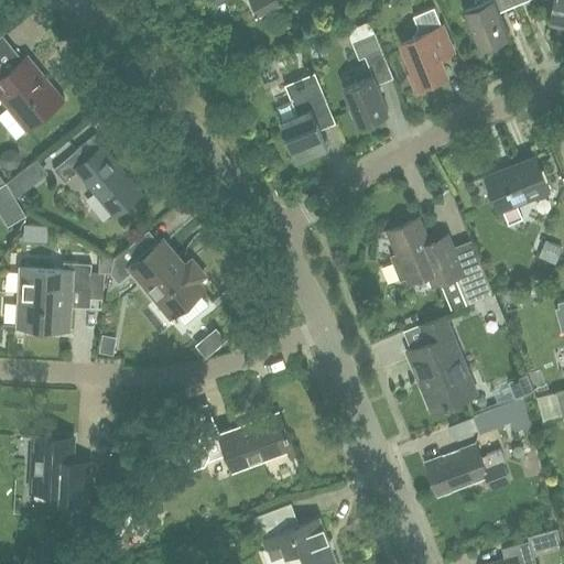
[(279,3),(277,0),(214,0),(216,3),(223,0),(248,0),(257,15),(279,3)]
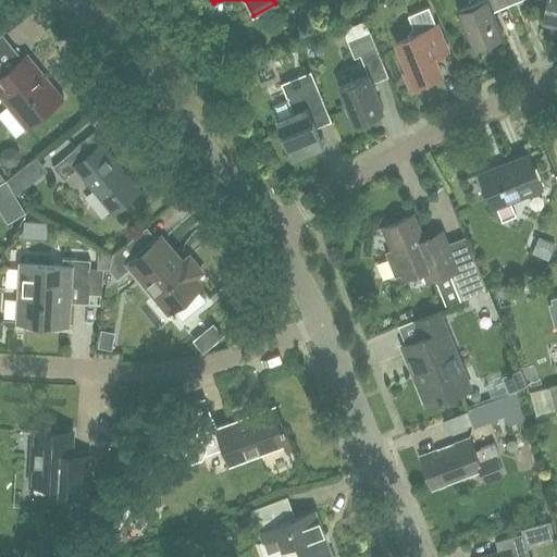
[(492,12),(508,4),(506,0),(478,0),(457,9),(473,48),(502,36),(492,12)]
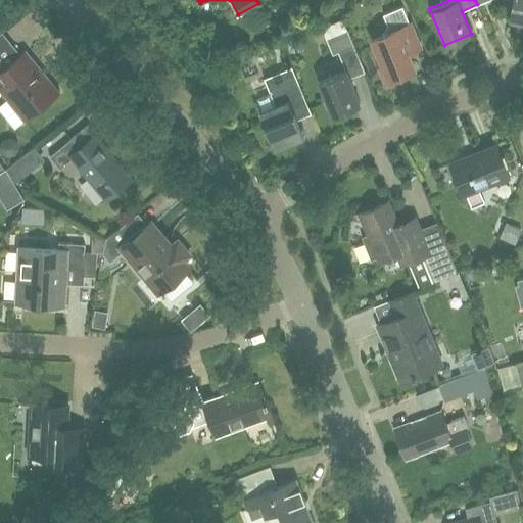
[(522,20),(522,0),(511,0),(509,18),(522,20)]
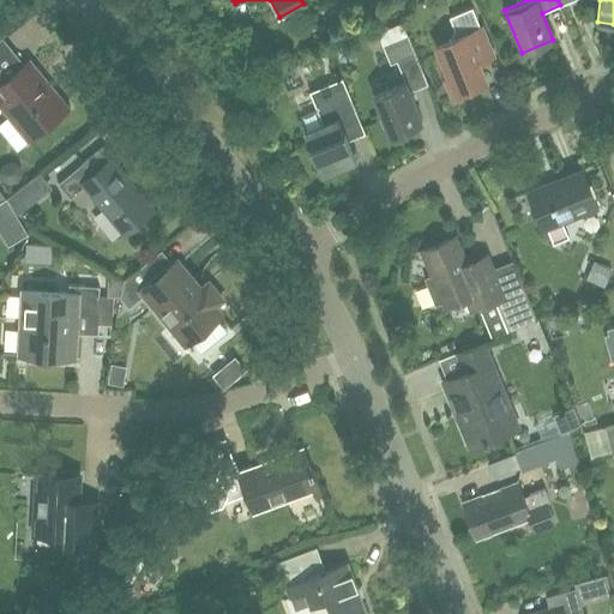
[(455,30),(452,37),(434,44),(447,77),(444,79),(450,95),(457,97),(473,91),(470,86),(486,80),(479,62),(480,58),(492,53),(480,24),(479,24),(471,8),(450,17),(455,30)]
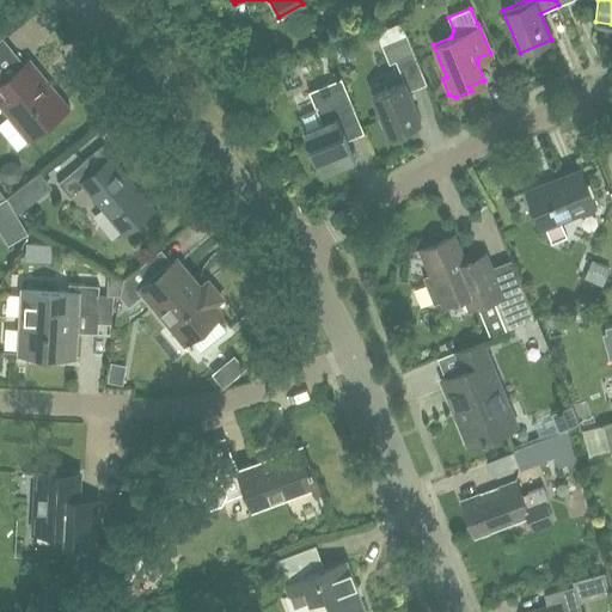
[(404,81),(372,95),(387,133),(420,120),(408,91),(426,84),(405,35),(381,44),(389,63),(395,61),(396,61),(404,81)]
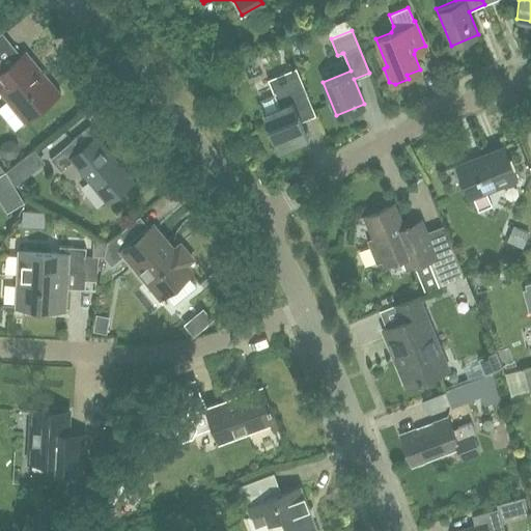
[(8,66),(0,57),(0,92),(25,122),(60,93),(26,51),(8,66)]
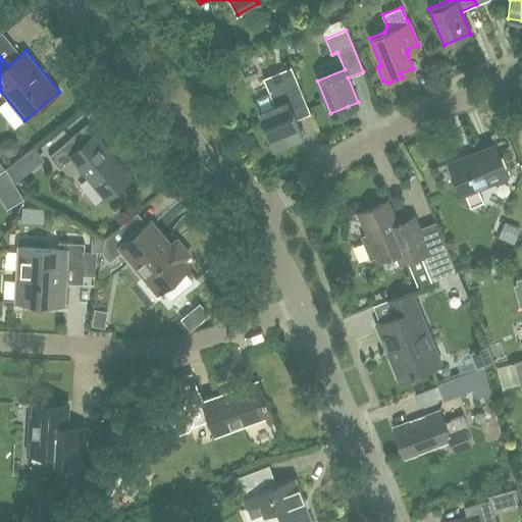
[(296,79),(291,67),(263,79),(268,91),(274,104),(259,110),(274,146),(301,135),(292,112),(307,106),(296,79)]
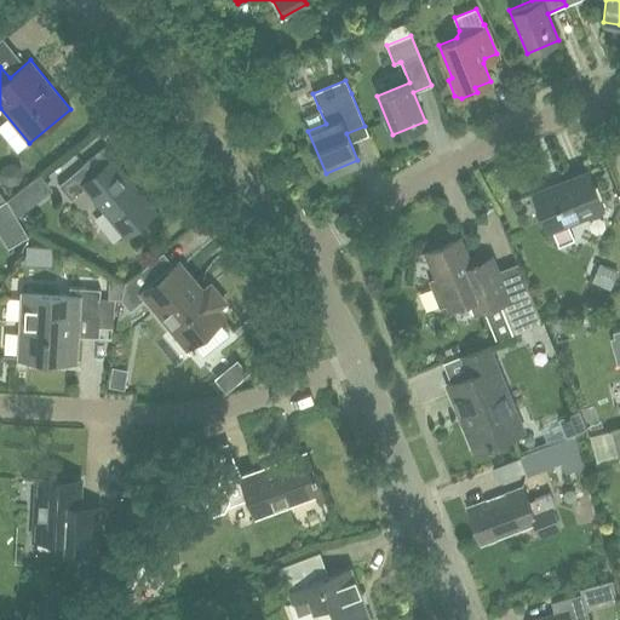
[(154,212),(113,160),(95,176),(85,164),(58,185),(70,200),(85,189),(124,236),(154,212)]
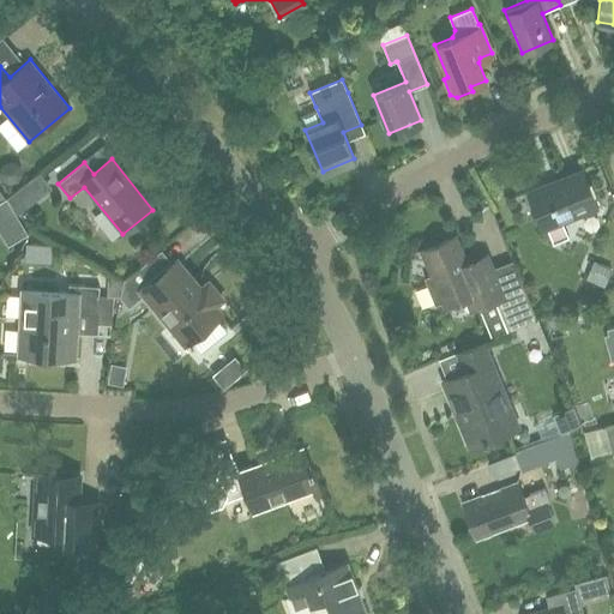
[(543,229),(597,206),(582,168),(528,191),(543,229)]
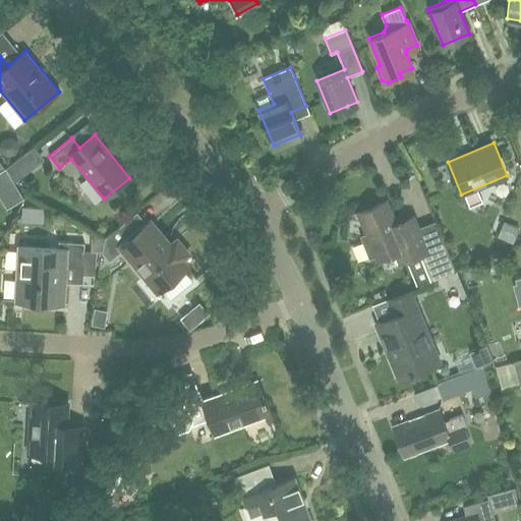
[(15,182),(44,159),(34,147),(5,169),(15,182)]
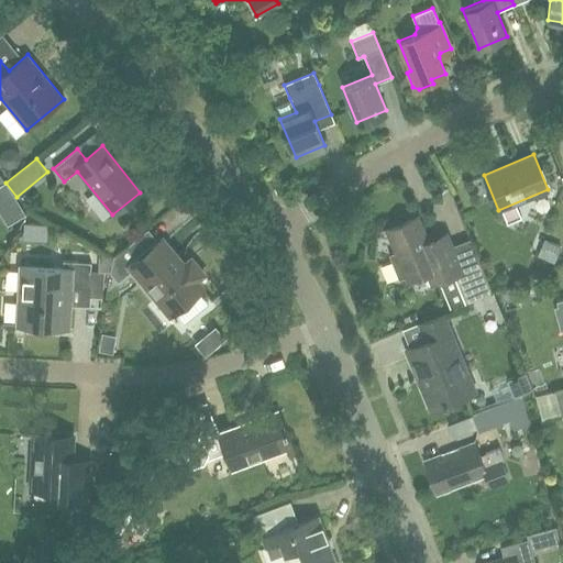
[(0,186),(0,205),(13,197),(6,183),(0,186)]
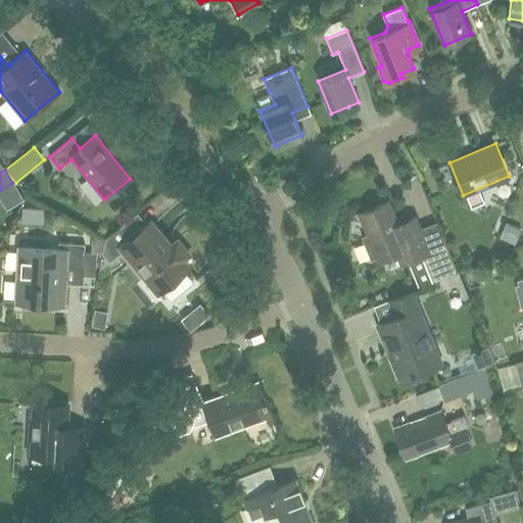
[(479,188),(482,204),(514,198),(511,182),(479,188)]
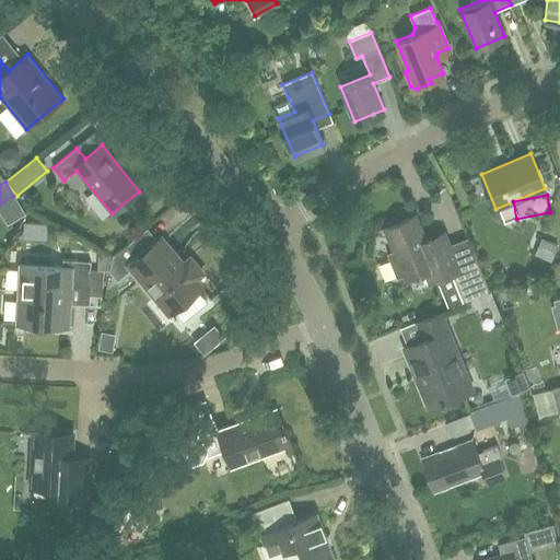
[(385,226),(395,251),(388,253),(398,276),(404,273),(406,279),(421,272),(426,284),(453,273),(464,301),(489,291),(476,259),(458,266),(446,235),(428,243),(416,213),(385,226)]
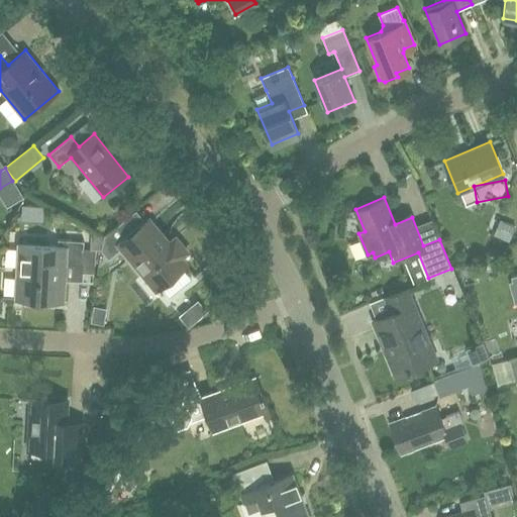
[(104,236),(101,249),(109,259),(123,247),(156,287),(160,284),(181,267),(185,263),(182,259),(190,252),(179,238),(171,245),(149,219),(146,222),(133,233),(123,220),(104,236)]
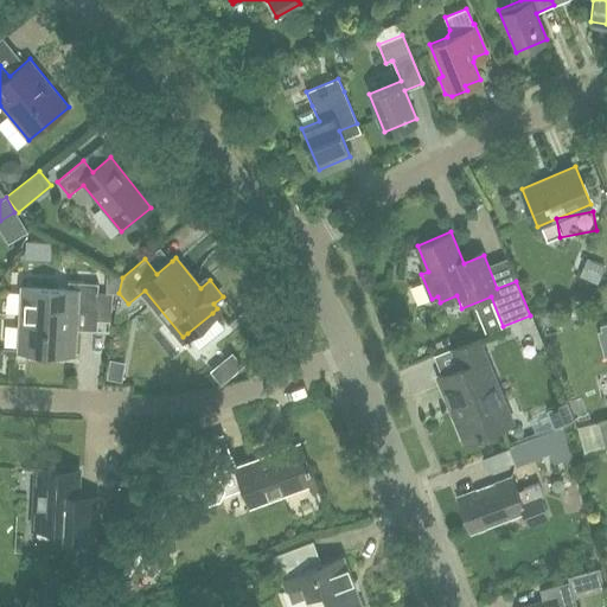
[(96,312),(97,285),(68,282),(68,292),(23,288),(19,350),(75,353),(77,311),(96,312)]
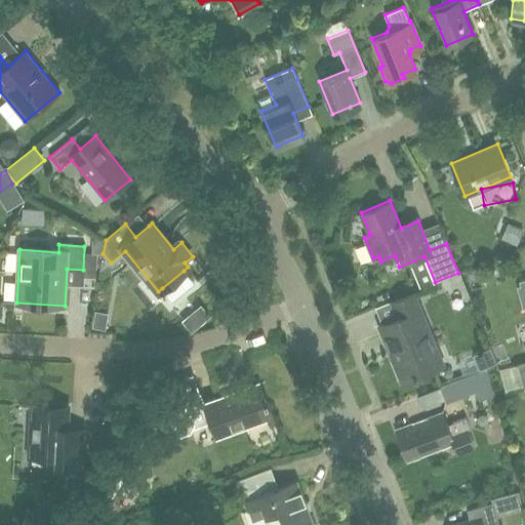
[(84,253),(84,270),(83,277),(95,277),(96,254),(84,253)]
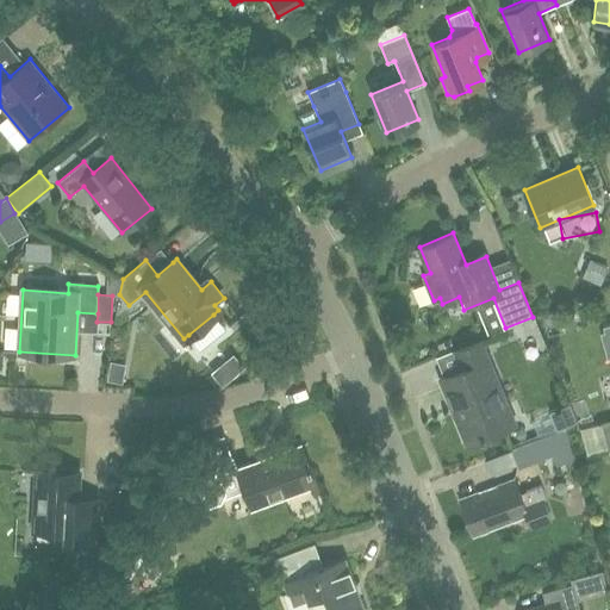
[(468,443),(516,423),(480,338),(454,349),(462,368),(440,378),(468,443)]
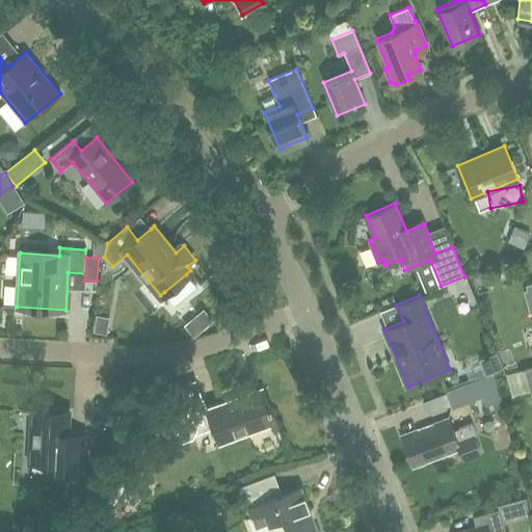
[(491,375),(506,369),(501,355),(486,362),(491,375)]
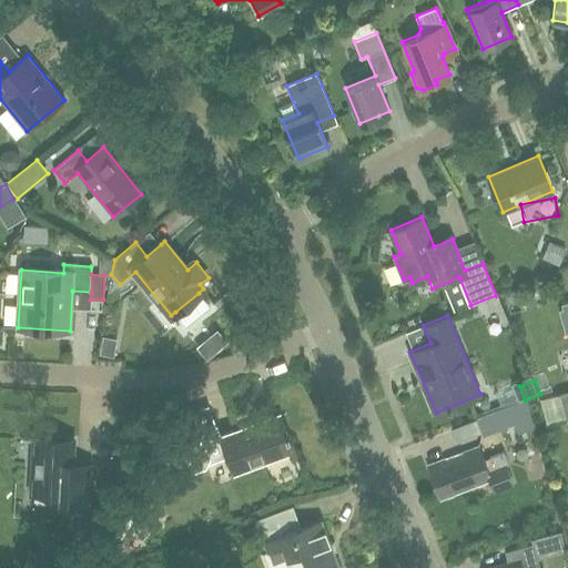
[(513,405),(508,407),(514,423),(517,433),(533,426),(526,399),(513,405)]
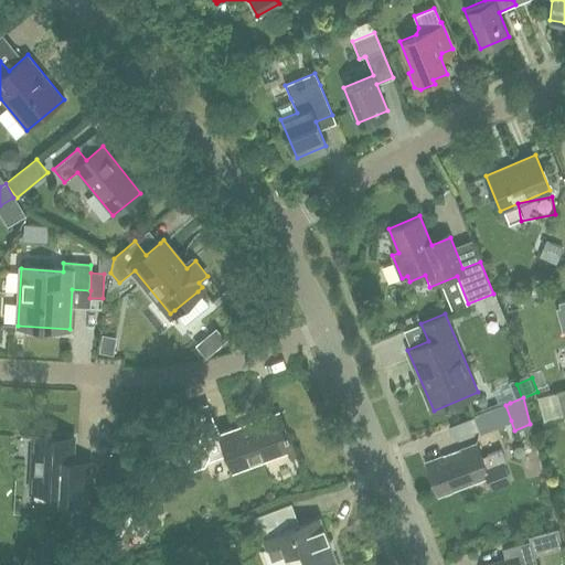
[(498,406),(473,416),(473,417),(479,430),(479,433),(504,424),(498,406)]
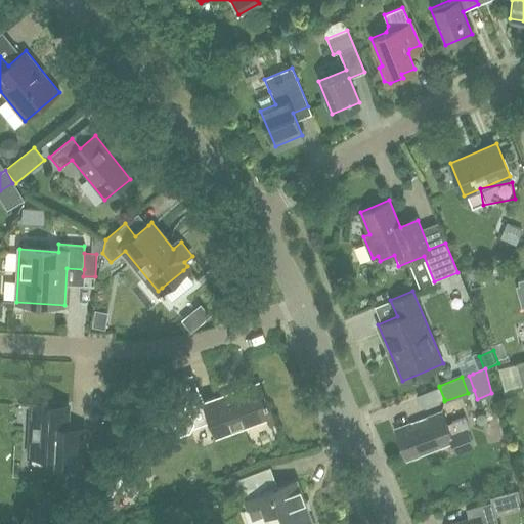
[(276,425),(261,383),(203,404),(199,393),(183,398),(185,405),(183,410),(181,409),(172,412),(168,422),(171,430),(181,434),(189,431),(191,426),(192,427),(210,421),(216,436),(266,418),(269,427),(276,425)]
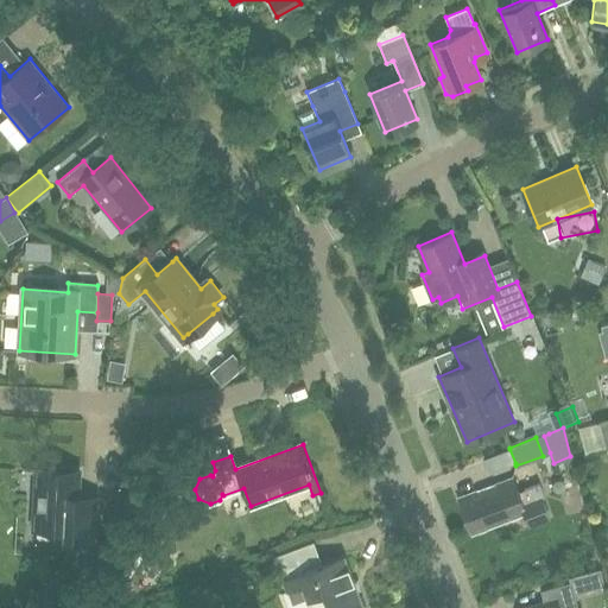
[(76,504),(77,473),(35,470),(32,524),(62,526),(61,543),(92,544),(94,505),(76,504)]
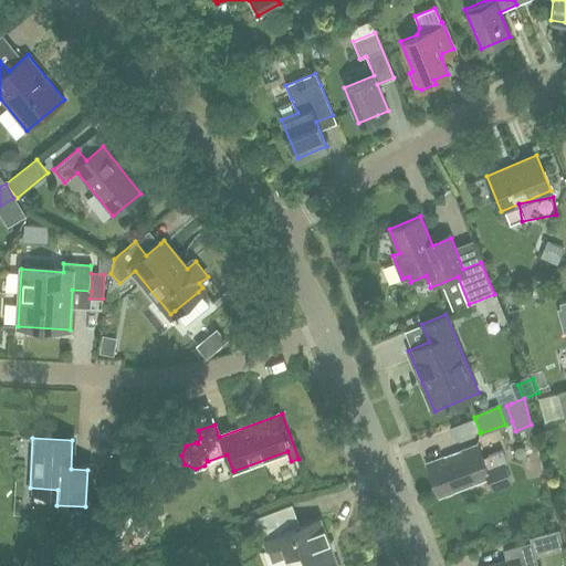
[(482,459),(478,446),(426,463),(438,496),(488,479),(491,489),(510,482),(503,463),(505,462),(501,451),(482,459)]
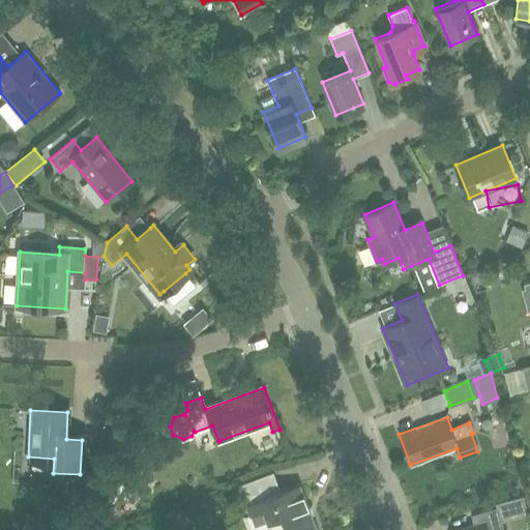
[(281,491),(273,471),(251,479),(238,484),(249,514),(245,516),(251,529),(317,529),(300,483),(281,491)]
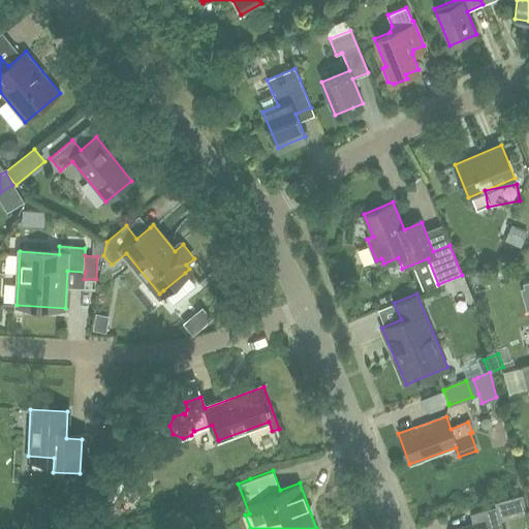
[(503,528),(500,516),(526,508),(522,494),(496,501),(497,505),(470,512),(474,528),(468,528),(503,528)]
